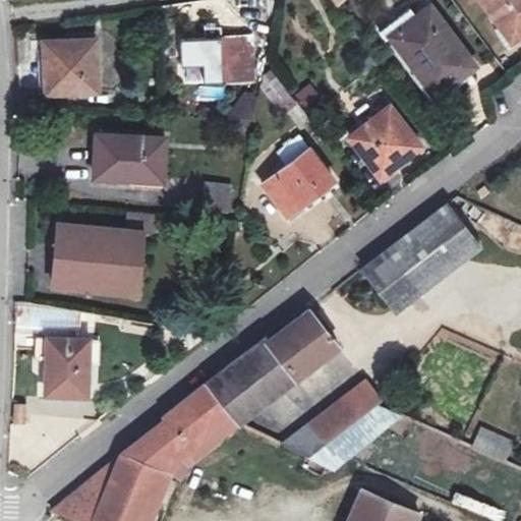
[(520,35),(520,0),(476,0),(507,45),(520,35)]
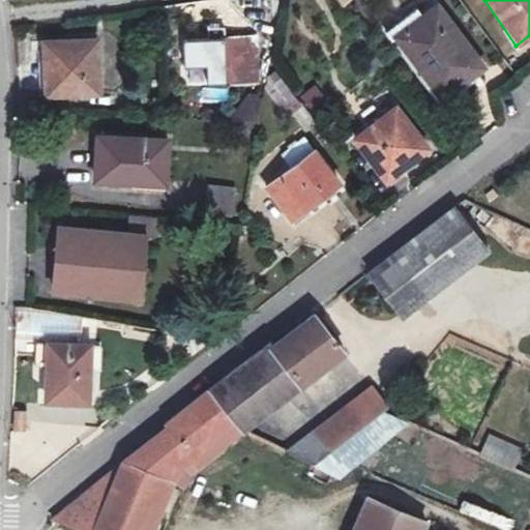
[(477,67),(433,8),(387,41),(407,68),(414,62),(439,96),(477,67)]
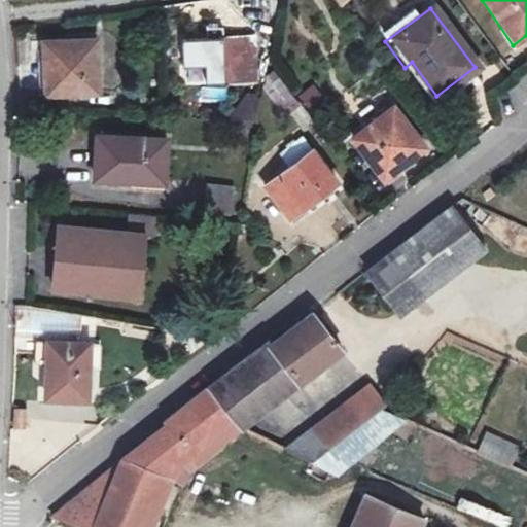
[(252,55),(248,10),(199,14),(200,56),(252,55)]
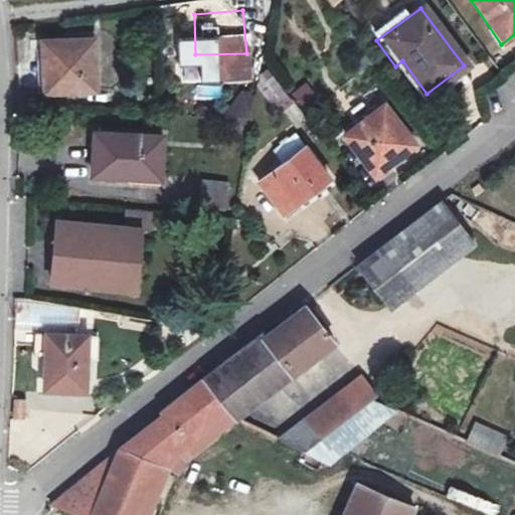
[(89,80),(89,32),(41,31),(40,78),(89,80)]
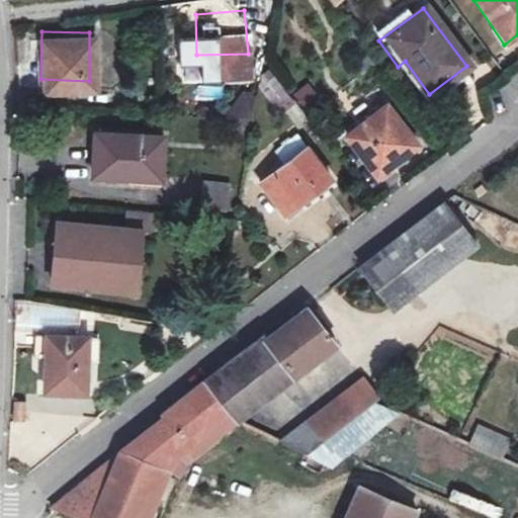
[(310,83),(293,90),(304,114),(320,107),(310,83)]
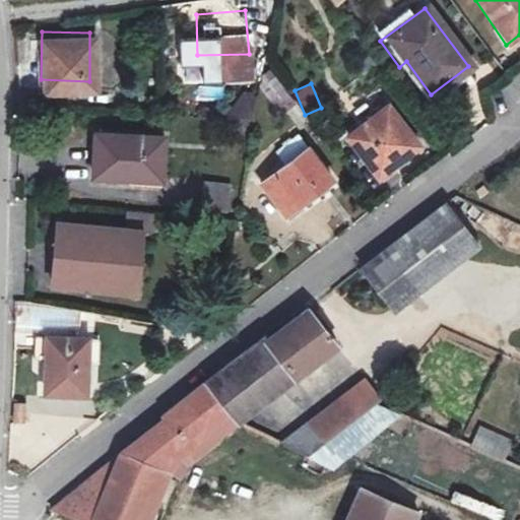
[(413,141),(385,106),(346,136),(373,173),(413,141)]
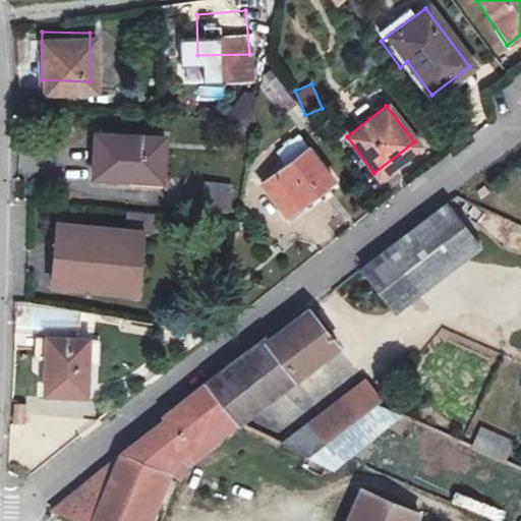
[(159,116),(90,115),(89,159),(159,160),(159,116)]
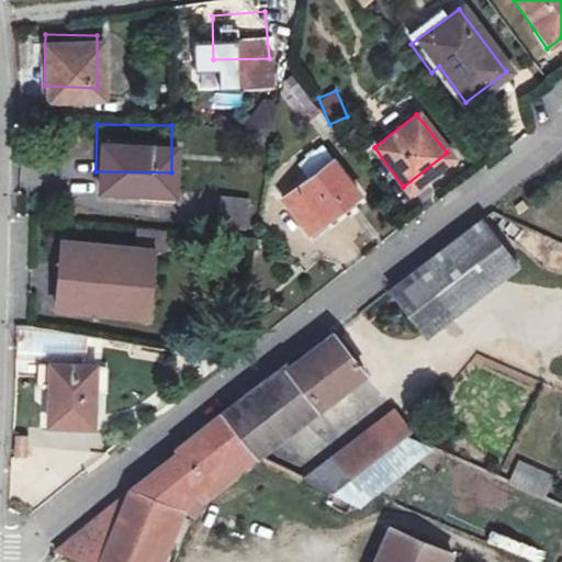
[(355,198),(327,160),(274,200),(303,236),(355,198)]
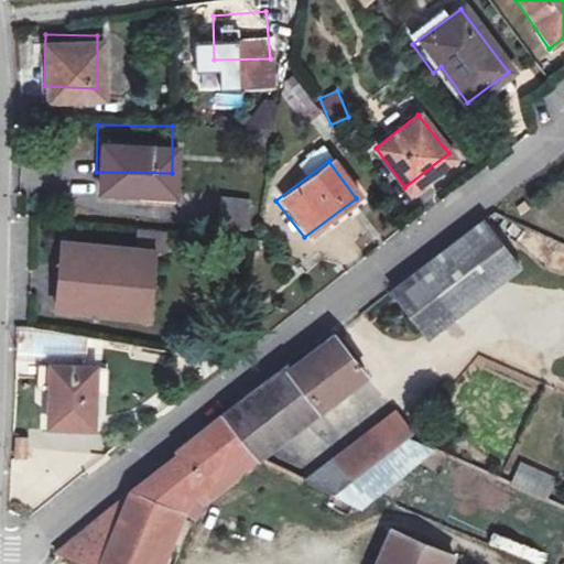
[(246,167),(219,166),(219,203),(246,203),(246,167)]
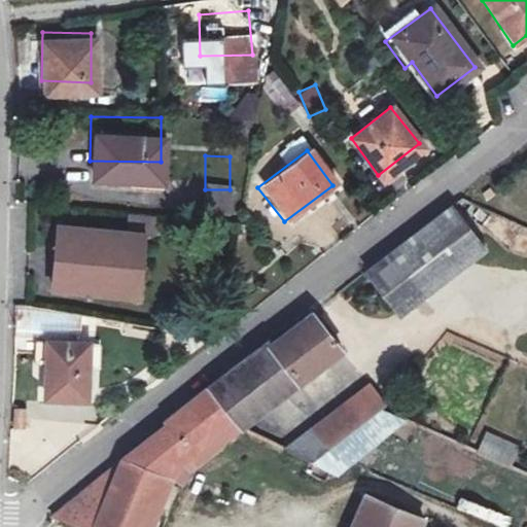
[(497,188),(486,177),(472,188),(482,201),(497,188)]
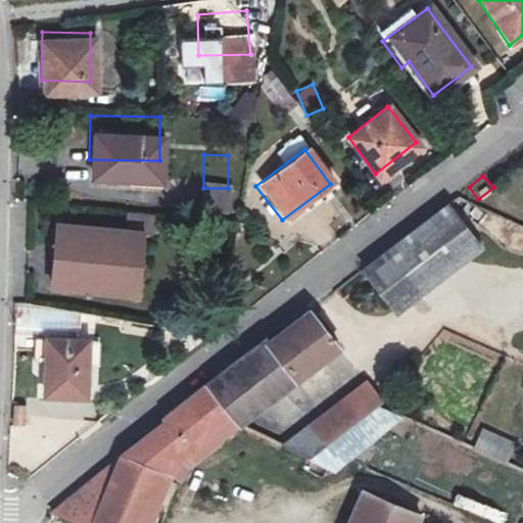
[(153,192),(125,190),(120,221),(50,209),(42,266),(117,278),(126,222),(139,224),(148,225),(153,192)]
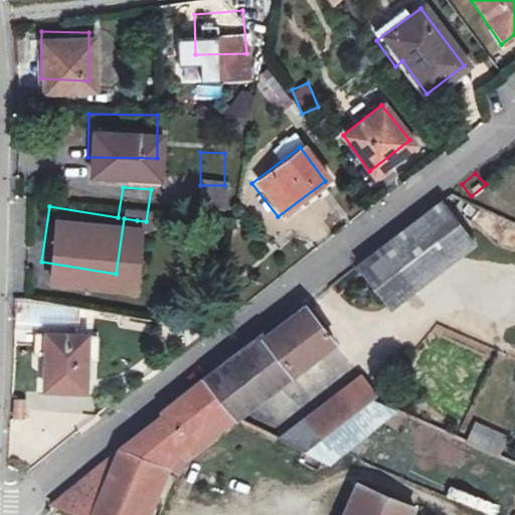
[(478,243),(445,200),(403,232),(438,276),(478,243)]
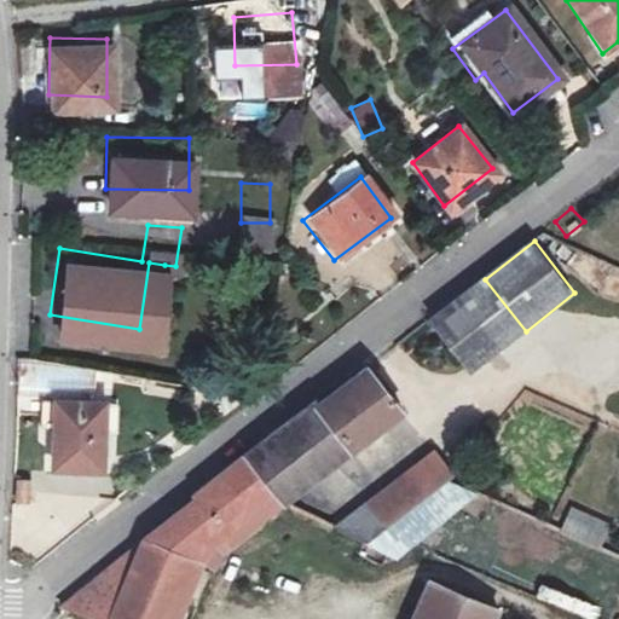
[(165,265),(149,262),(139,329),(154,331),(165,265)]
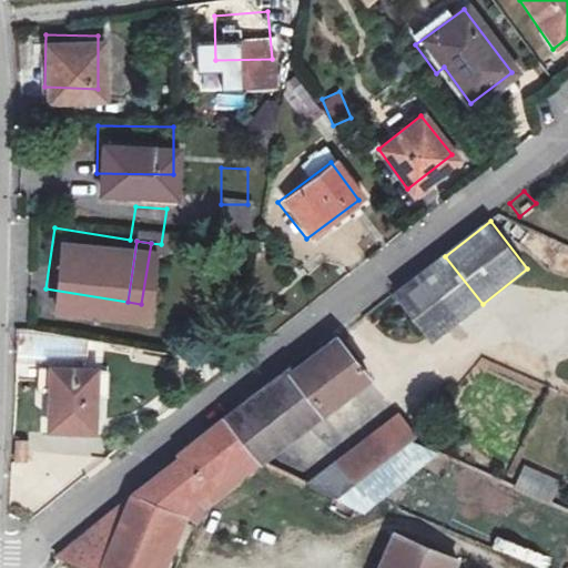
[(483,304),(445,256),(398,291),(435,341),(483,304)]
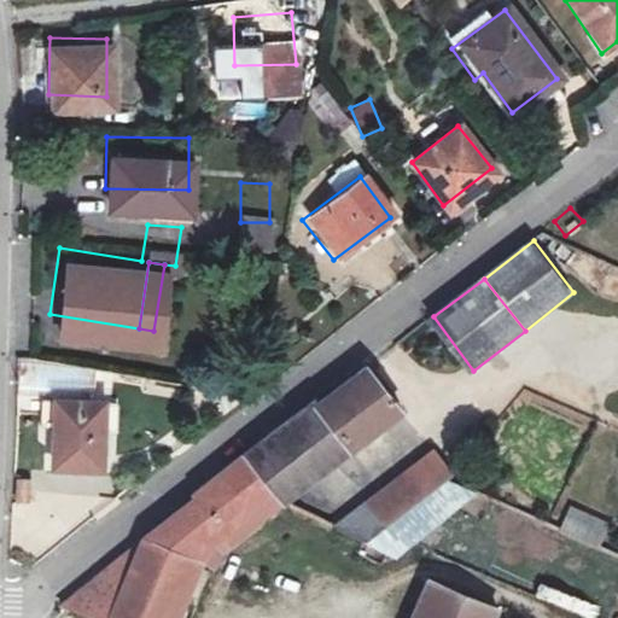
[(245,458),(277,493),(285,502),(403,410),(368,366),(320,404),(316,401),(245,458)]
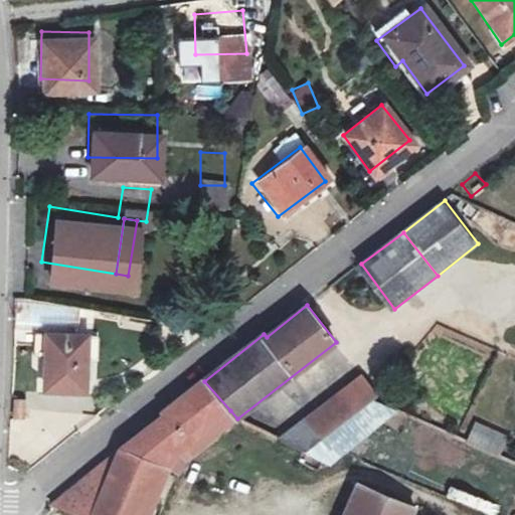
[(90,335),(36,331),(34,355),(46,356),(45,390),(86,393),(90,335)]
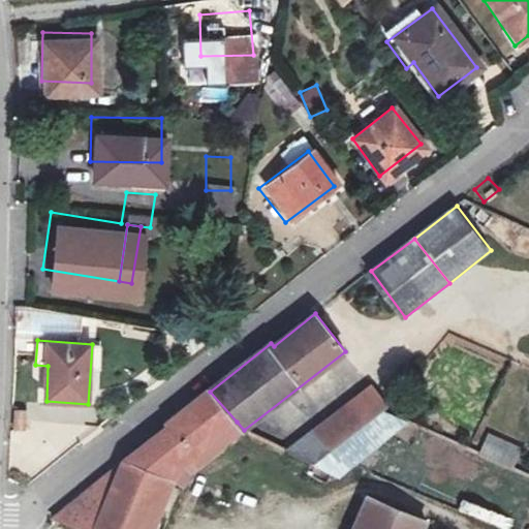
[(291,453),(317,465),(337,449),(389,410),(393,405),(375,385),(291,453)]
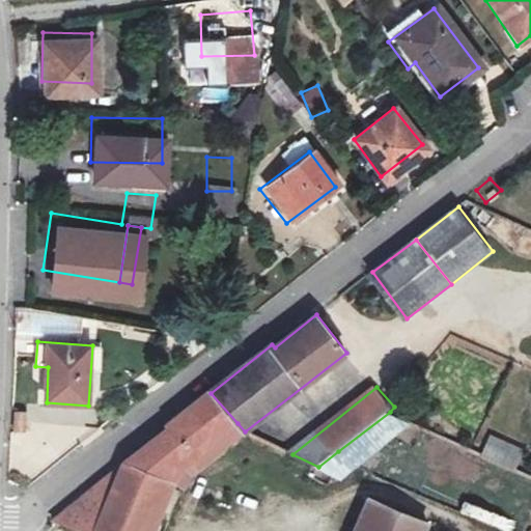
[(55,524),(75,530),(156,530),(174,490),(182,474),(188,464),(238,423),(211,393),(168,426),(171,429),(122,468),(55,524)]
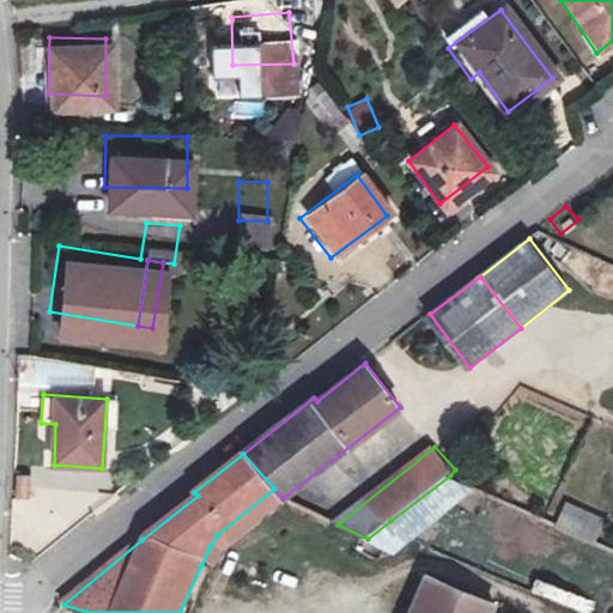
[(28,478),(16,477),(14,489),(29,490),(28,478)]
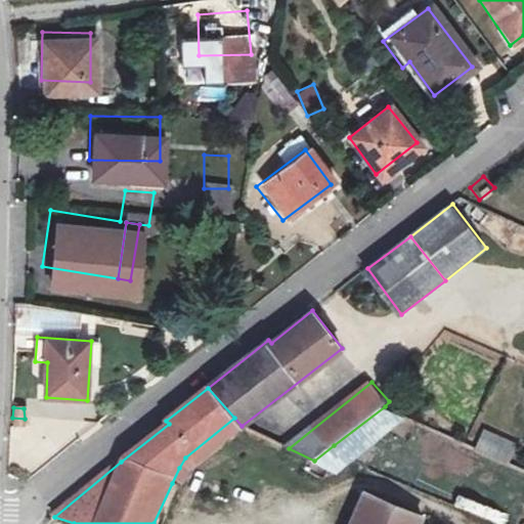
[(472,450),(506,466),(516,443),(482,428),(472,450)]
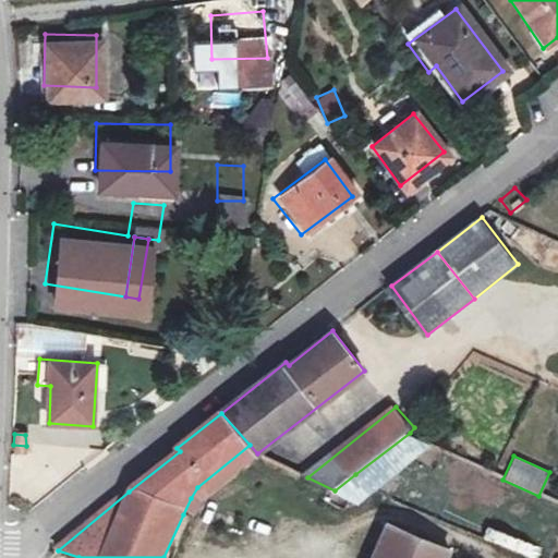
[(371,483),(355,474),(335,490),(356,500),(371,483)]
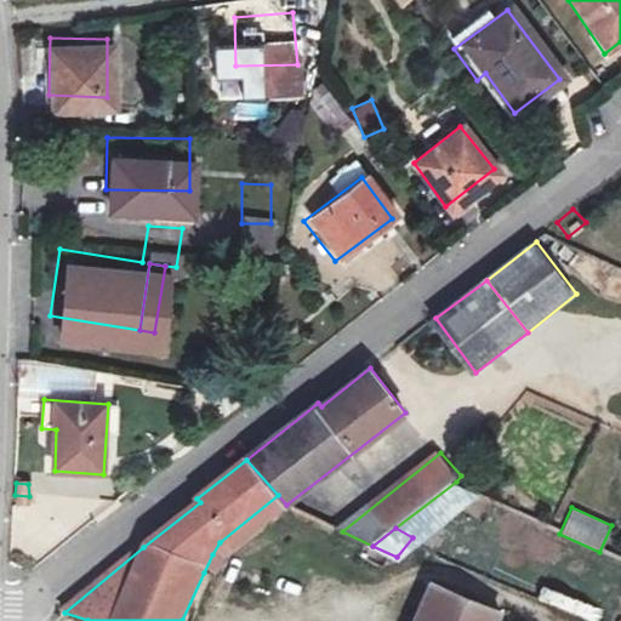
[(432,582),(415,620),(499,620),(503,613),(432,582)]
